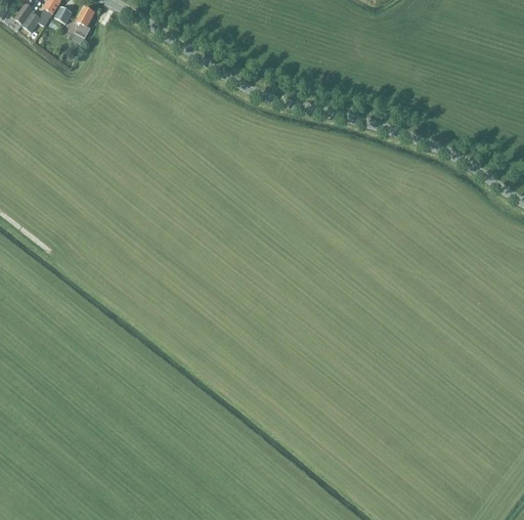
[(44,25),(49,17),(60,0),(48,0),(47,1),(47,2),(38,15),(40,17),(38,20),(44,25)]
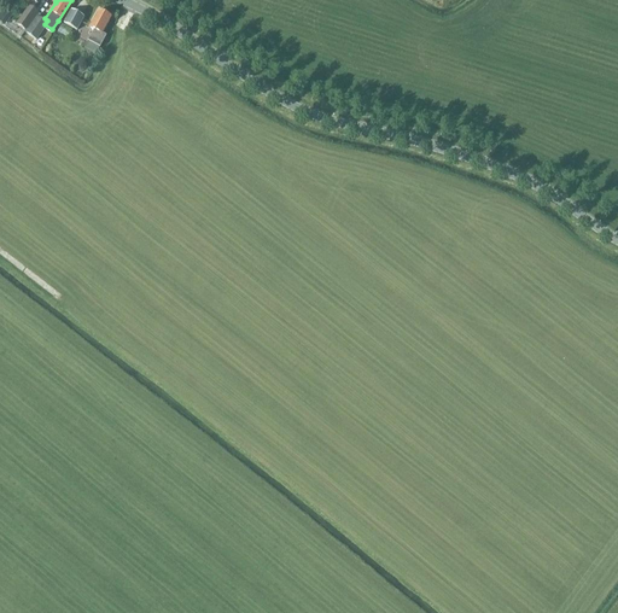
[(25,27),(39,9),(29,3),(17,21),(25,27)]
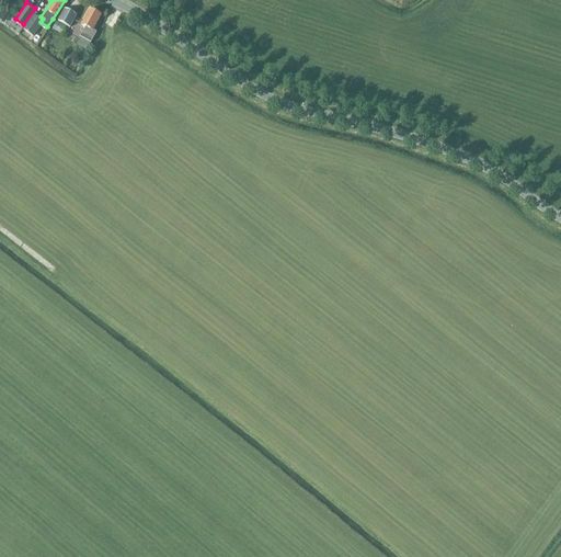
[(65,6),(58,18),(70,24),(76,12),(65,6)]
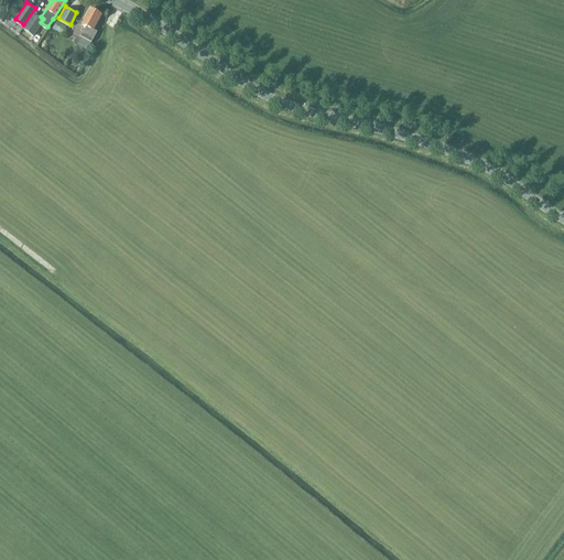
[(97,29),(94,28),(101,12),(90,6),(82,21),(86,23),(80,33),(91,40),(97,29)]
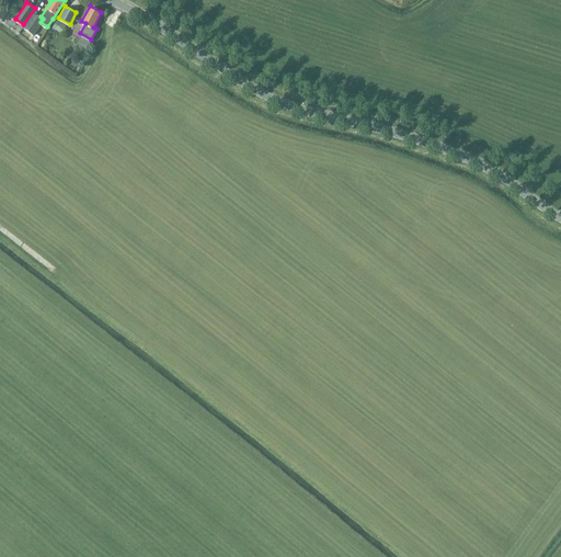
[(41,16),(34,12),(24,26),(33,33),(41,22),(43,19),(41,16)]
